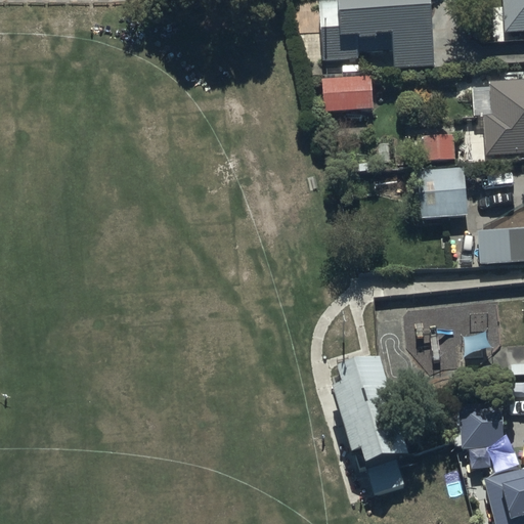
[(430,54),(426,0),(315,0),(318,50),(353,48),(352,35),(355,35),(356,43),(362,43),(363,58),(430,54)]
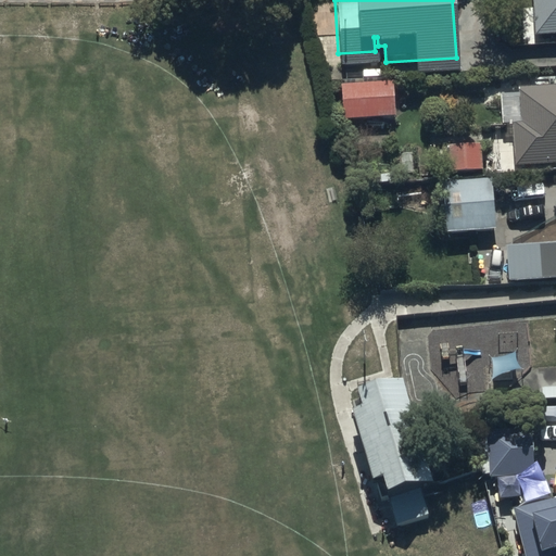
[(555,0),(529,0),(531,34),(555,32),(555,0)]
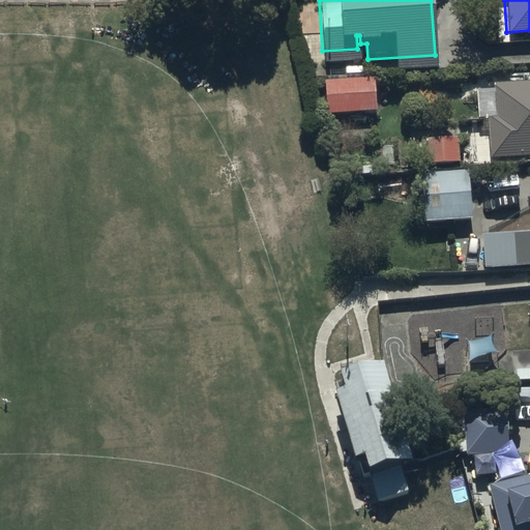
[(322,78),(323,110),(373,108),(372,76),(322,78)]
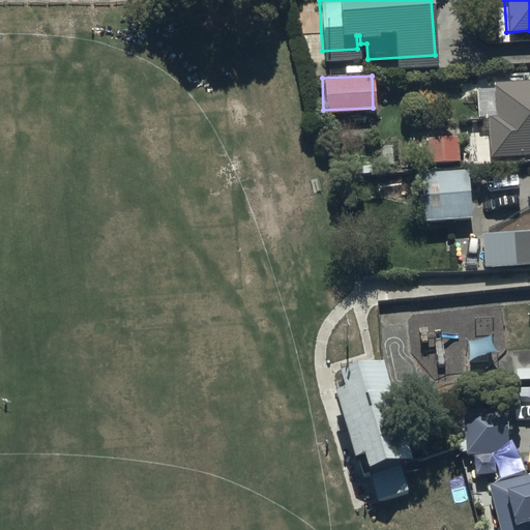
[(487,118),(490,156),(529,152),(529,81),(494,84),(496,117),(487,118)]
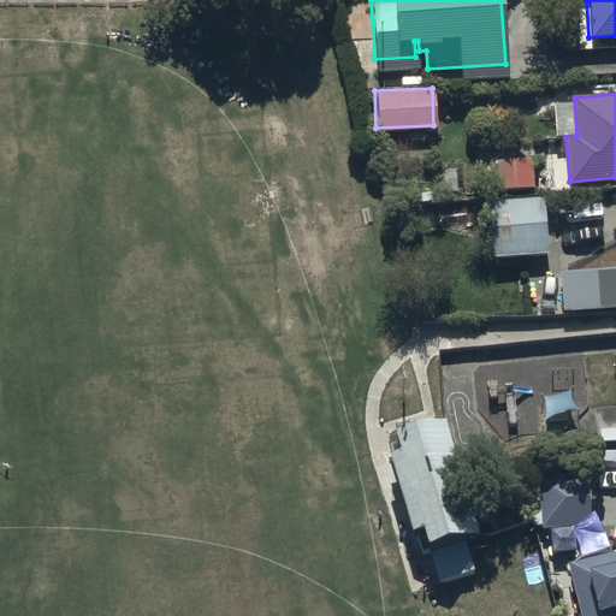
[(529,157),(502,160),(504,187),(532,184),(529,157)]
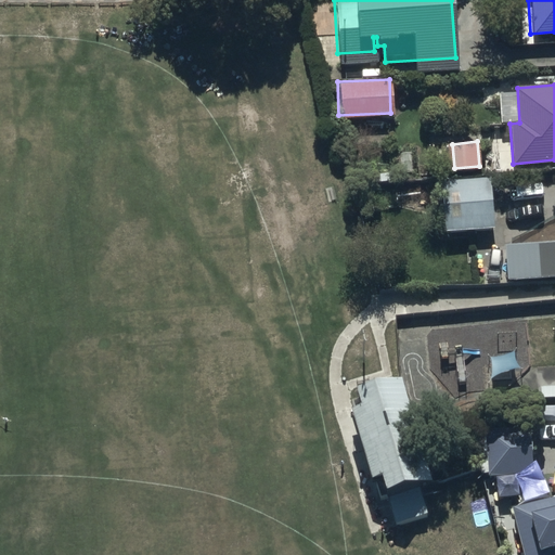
[(440,181),(443,231),(492,229),(489,179),(440,181)]
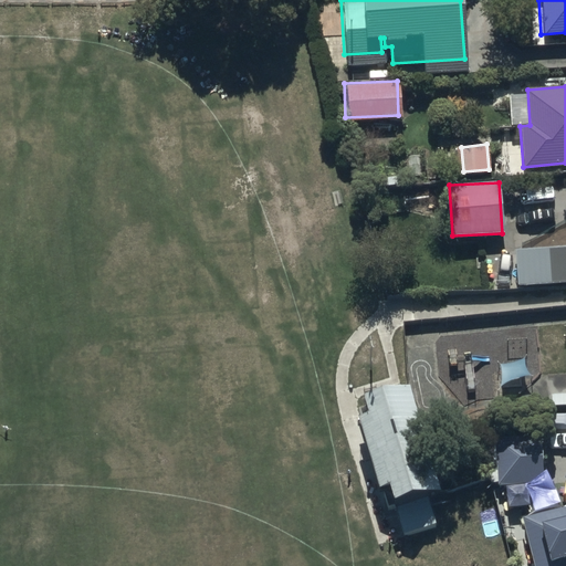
[(565,247),(512,250),(513,282),(565,279),(565,247)]
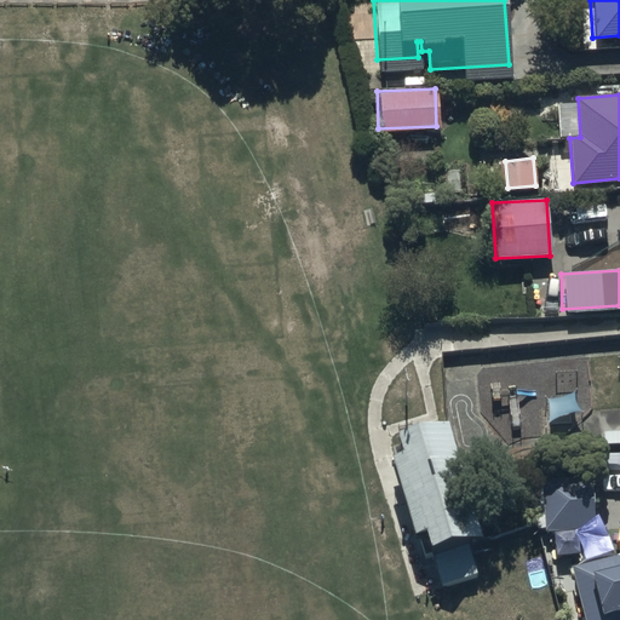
[(477,540),(443,424),(400,437),(443,583),(476,573),(468,544),(477,540)]
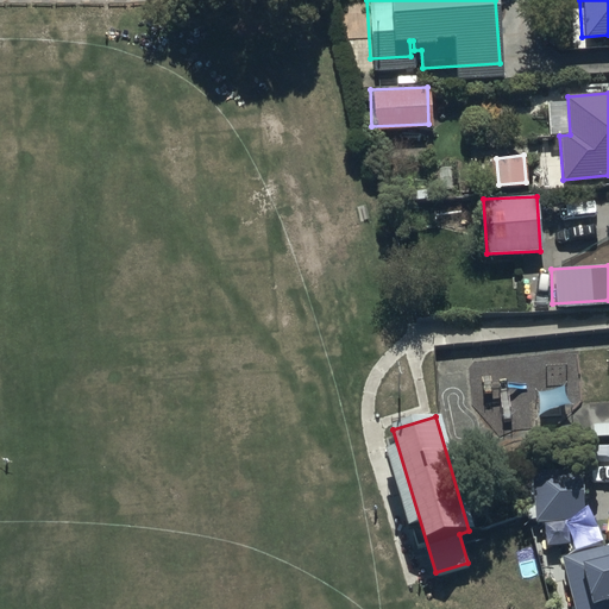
[(584,479),(534,479),(534,531),(584,531),(584,479)]
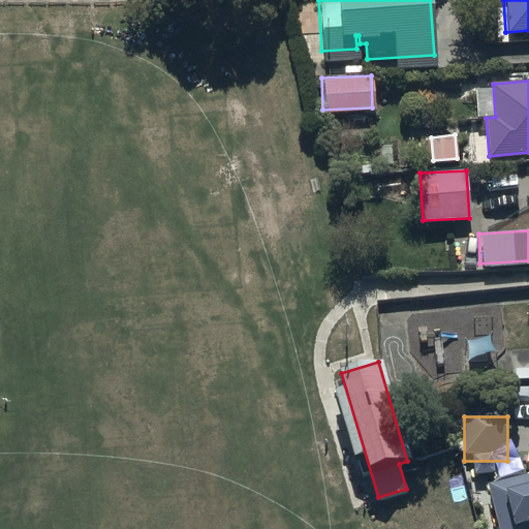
[(528,528),(528,480),(487,492),(496,528),(528,528)]
